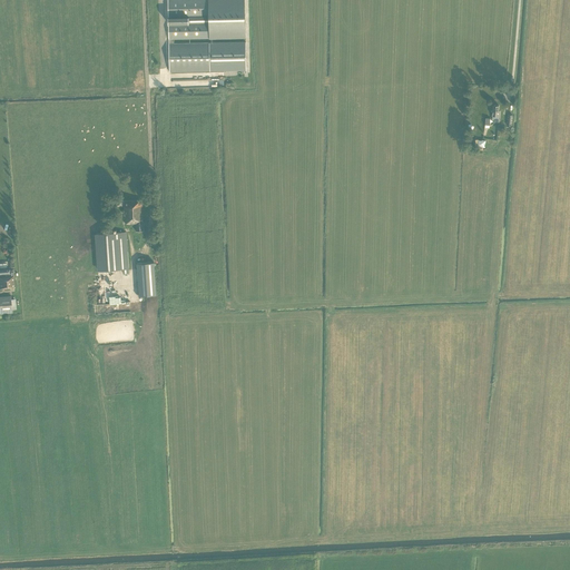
[(167,0),(169,71),(246,70),(245,41),(174,43),(174,39),(245,38),(243,0),(167,0)]
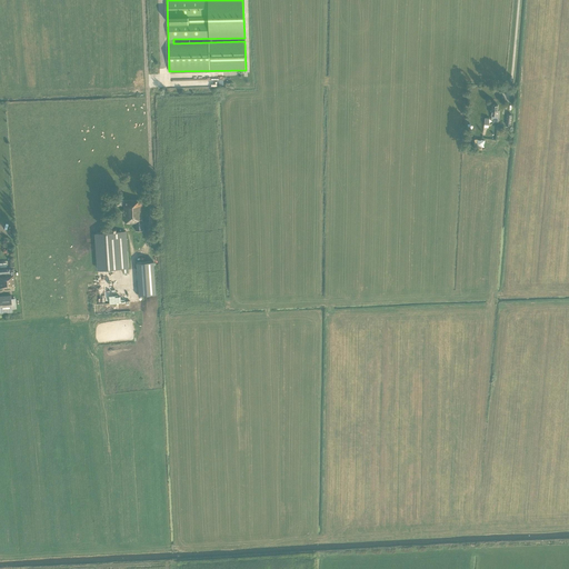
[(141,199),(125,200),(126,206),(123,206),(125,222),(126,222),(130,222),(130,223),(136,223),(136,230),(143,230),(141,199)]
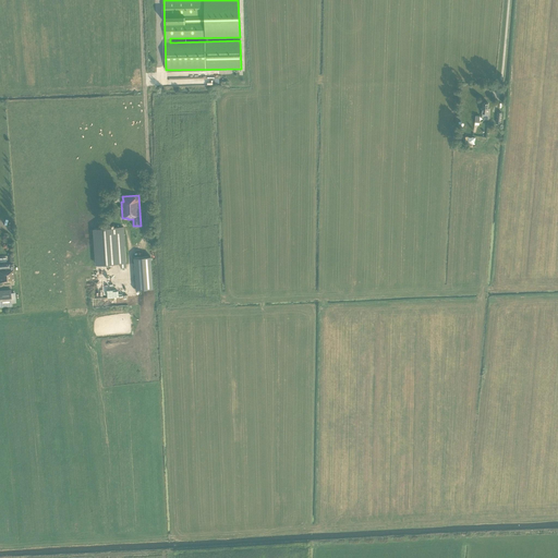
[(123,227),(94,229),(97,265),(121,263),(121,267),(126,267),(123,227)]
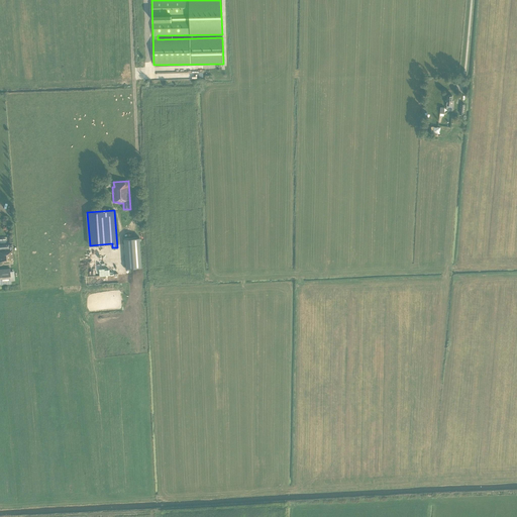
[(141,255),(139,238),(124,239),(125,255),(126,269),(142,268),(141,255)]
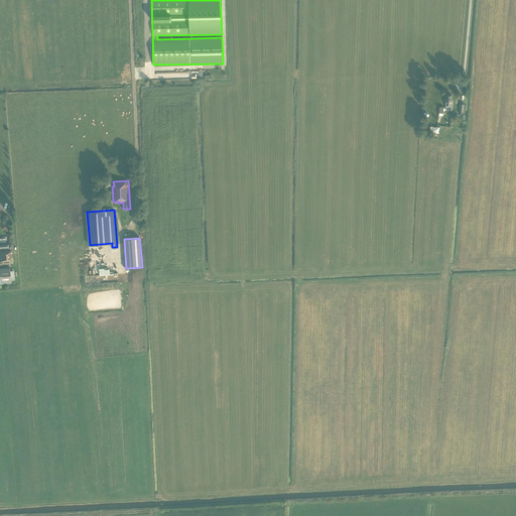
[(8,244),(8,242),(0,242),(0,261),(9,261),(9,260),(13,260),(12,243),(8,244)]
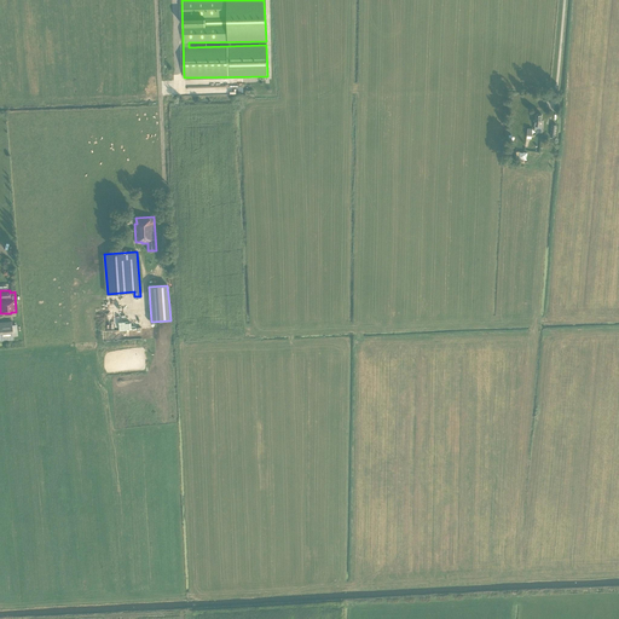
[(115,308),(105,308),(106,328),(116,327),(115,308)]
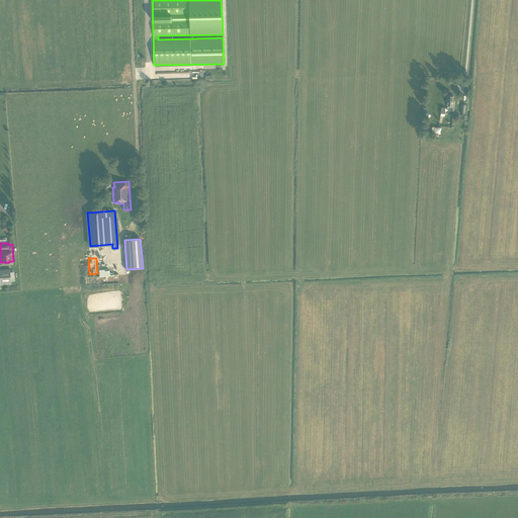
[(0,284),(11,284),(10,269),(0,269),(0,284)]
